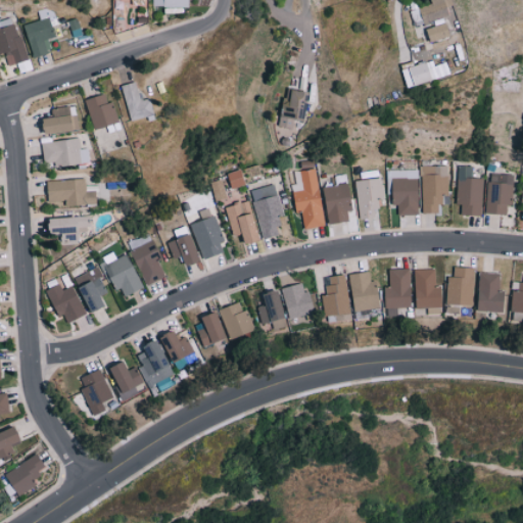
[(430,0),(431,4),(419,7),(423,22),(449,16),(444,0),(430,0)]
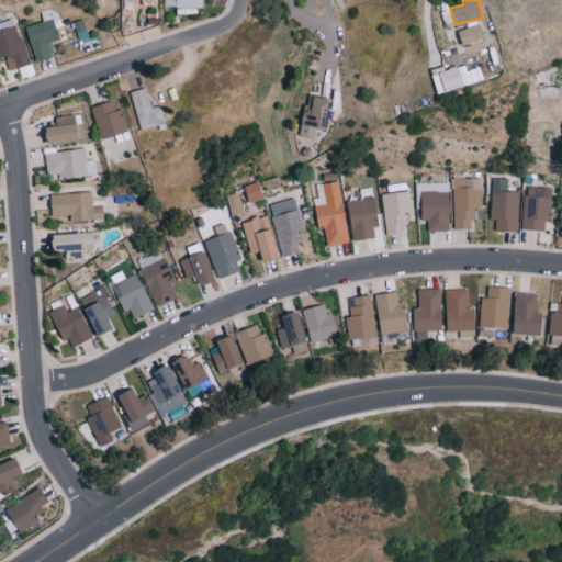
[(51,42),(59,38),(52,18),(24,27),(36,62),(55,54),(51,42)]
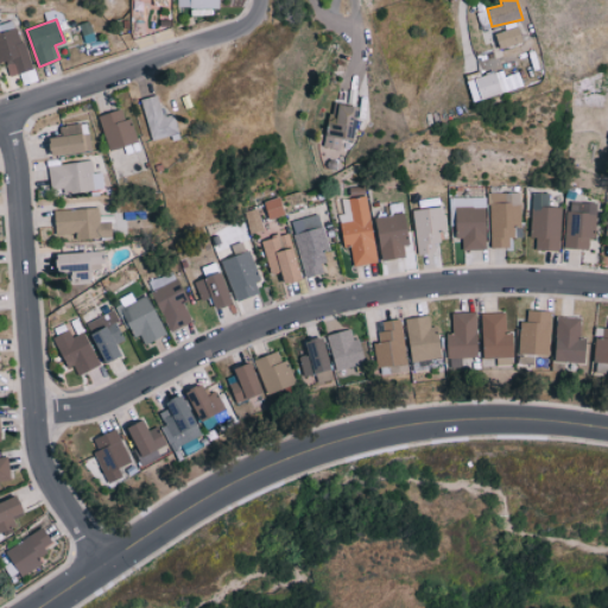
[(32,69),(19,26),(0,32),(0,62),(5,61),(10,76),(32,69)]
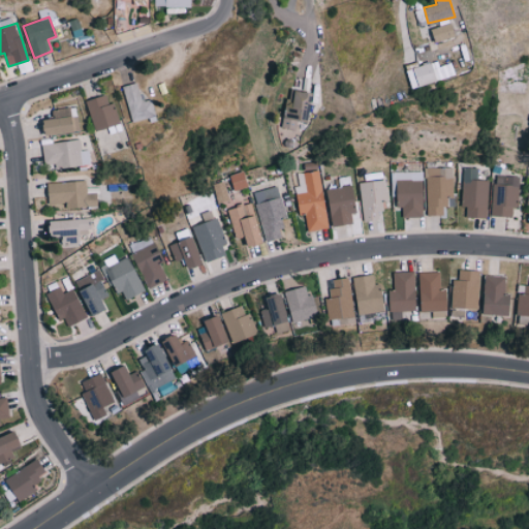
[(432,28),(435,41),(456,37),(453,24),(432,28)]
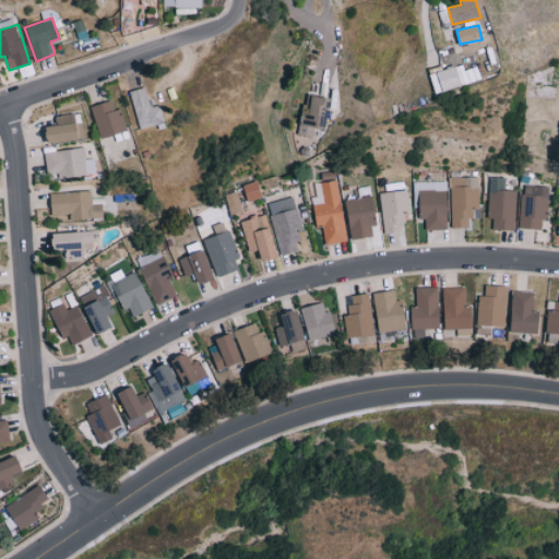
[(465,62),(430,75),(437,94),(473,81),(465,62)]
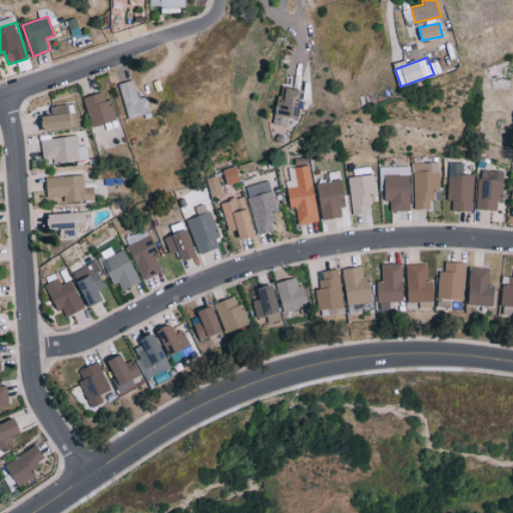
[(147,96),(137,98),(133,80),(120,83),(127,117),(151,112),(147,96)]
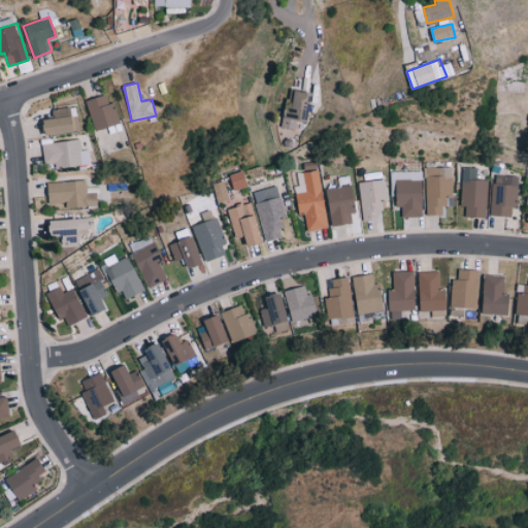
[(297,120),(310,121),(311,92),(286,90),(284,128),(296,129),(297,120)]
